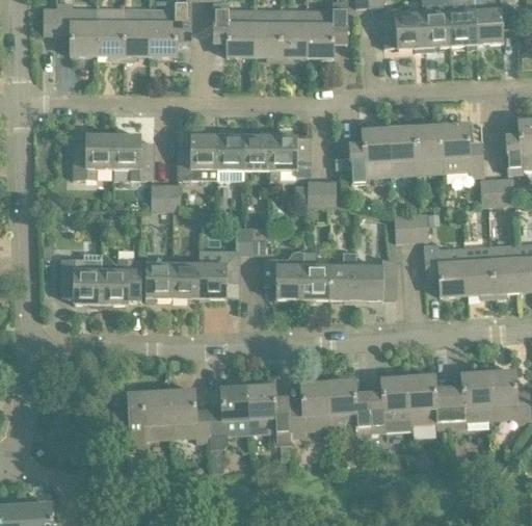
[(474,0),(474,4),(474,9),(476,44),(503,42),(503,28),(515,27),(513,0),(474,0)]
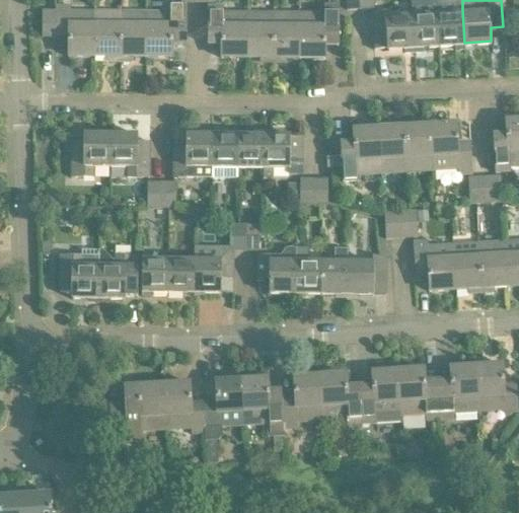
[(68,53),(94,53),(95,8),(70,8),(70,2),(56,2),(56,7),(56,27),(68,27),(68,53)]
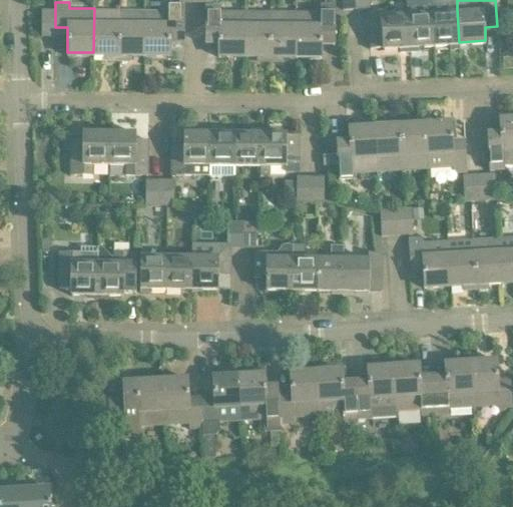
[(169,9),(144,9),(144,53),(170,53),(170,40),(183,40),(183,30),(183,3),(169,2),(169,9)]
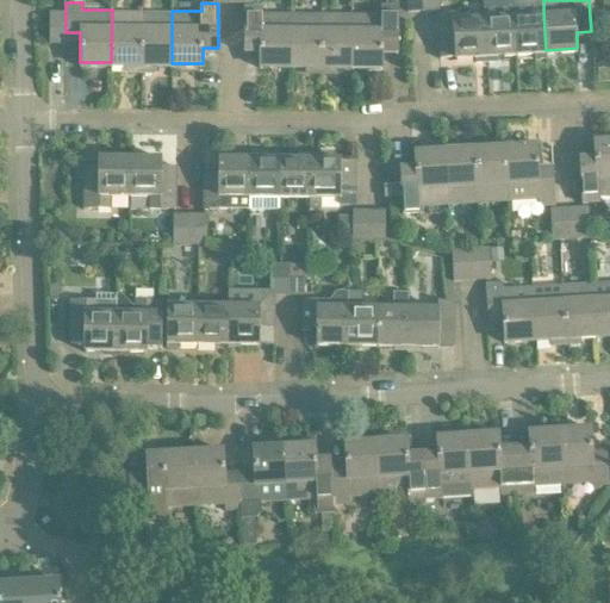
[(381,12),(352,12),(352,64),(383,64),(383,50),(397,50),(398,2),(381,2),(381,12)]
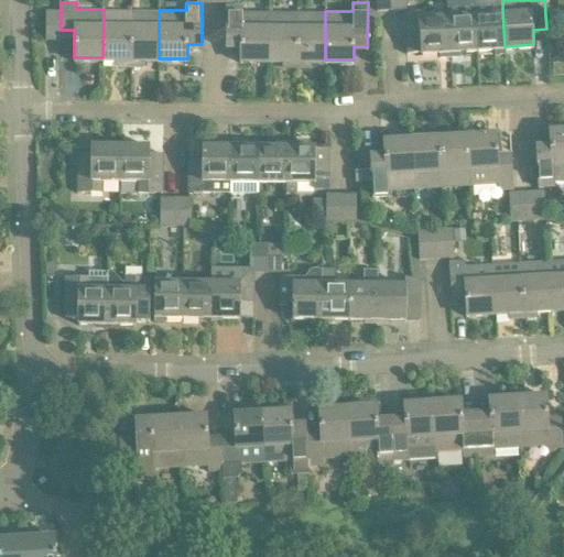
[(240,58),(269,59),(269,10),(241,10),(241,3),(227,3),(226,31),(226,46),(240,46),(240,58)]
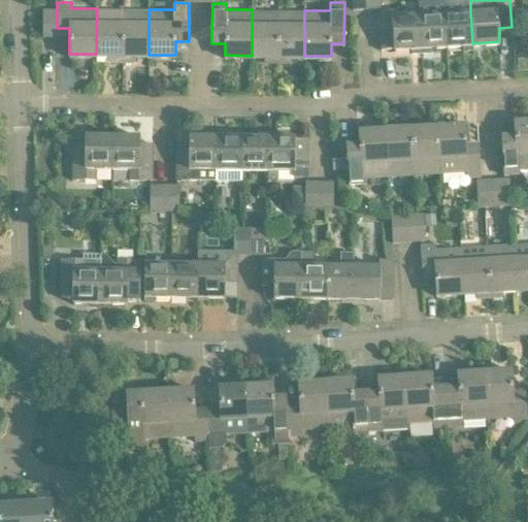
[(460,10),(444,11),(447,44),(472,43),(470,9),(470,4),(460,4),(460,10)]
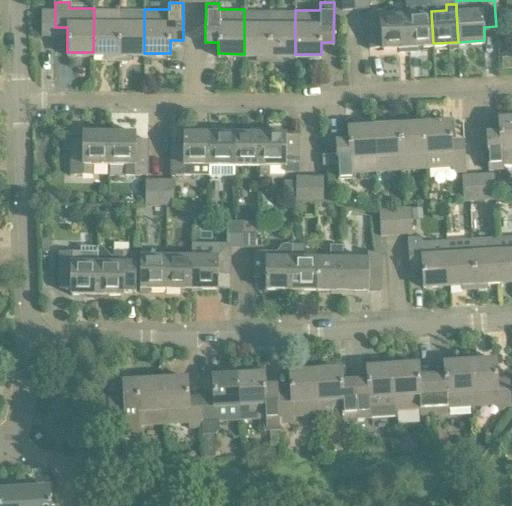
[(55,33),(55,27),(55,7),(41,7),(41,32),(55,33)]
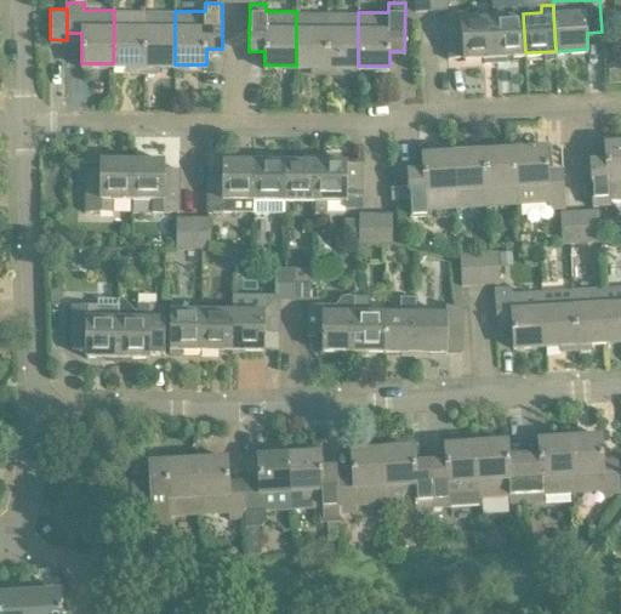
[(131,69),(143,69),(144,10),(114,10),(113,63),(131,63),(131,69)]
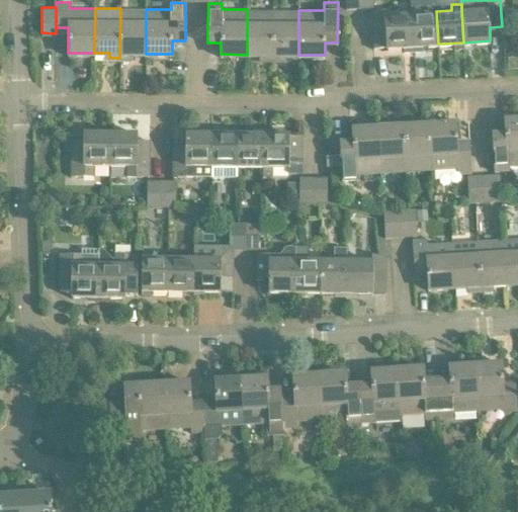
[(120,8),(119,58),(130,58),(130,54),(146,54),(146,9),(120,8)]
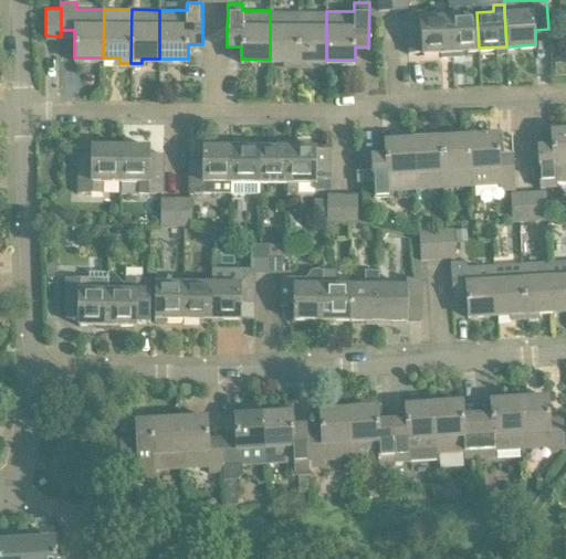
[(441,54),(451,53),(449,13),(421,14),(421,9),(406,9),(407,38),(408,50),(422,49),(422,51),(441,50),(441,54)]
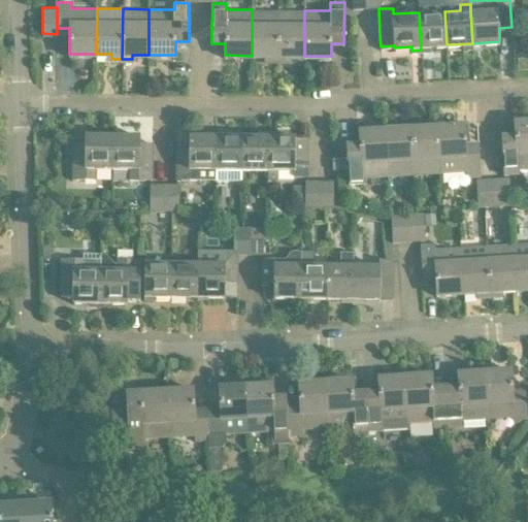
[(267,60),(277,60),(278,10),(252,9),(252,56),(267,56),(267,60)]
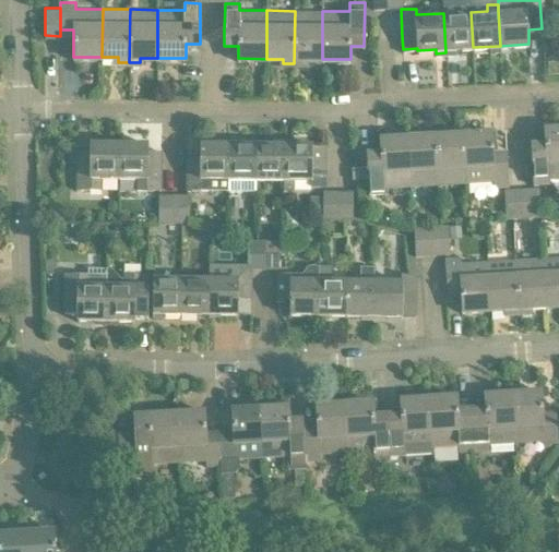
[(295,11),(294,63),(305,63),(305,59),(322,59),(322,11),(295,11)]
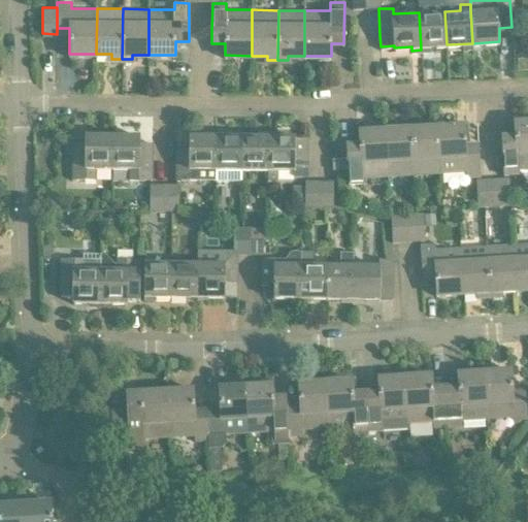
[(444,11),(419,12),(421,50),(430,49),(430,45),(447,44),(444,11)]
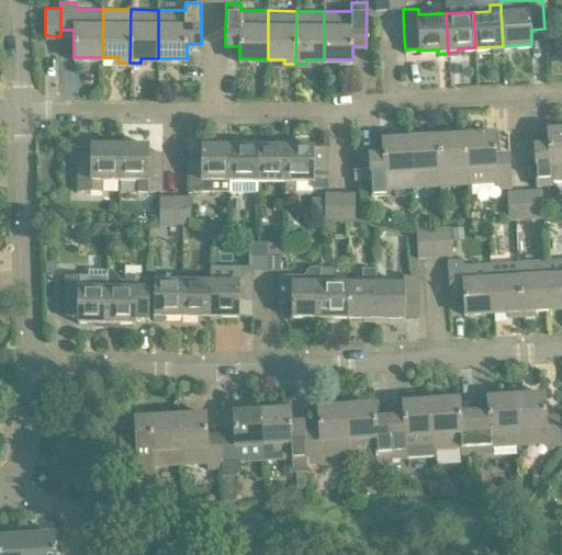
[(537,183),(551,182),(551,174),(561,173),(561,125),(547,126),(548,140),(534,140),(535,155),(537,183)]
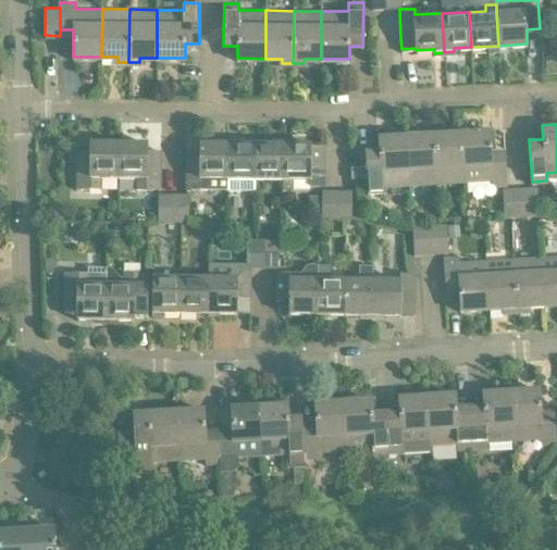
[(445,126),(434,127),(437,179),(465,178),(461,130),(445,132),(445,126)]
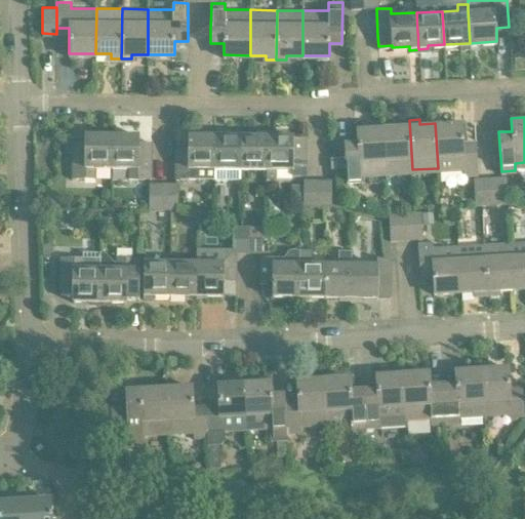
[(399,125),(384,126),(386,171),(412,169),(409,120),(399,120),(399,125)]
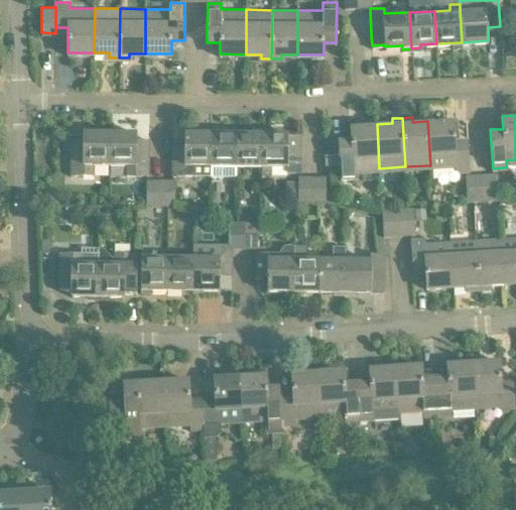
[(454,119),(427,121),(430,165),(456,163),(456,170),(470,169),(468,144),(456,144),(454,119)]
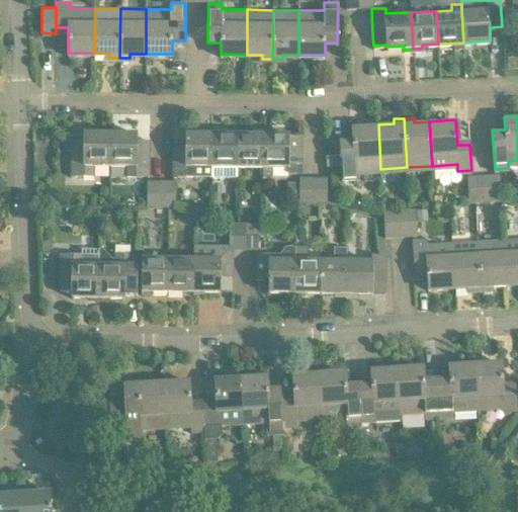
[(380,169),(378,124),(350,125),(352,151),(340,152),(342,177),(356,177),(355,170),(380,169)]
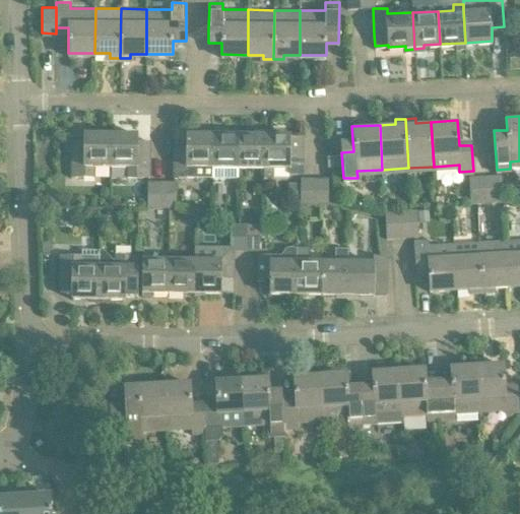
[(264,132),(263,165),(266,165),(266,175),(276,175),(276,165),(289,166),(288,172),(303,172),(304,134),(290,134),(290,132),(273,132),(273,128),(264,128),(264,132)]
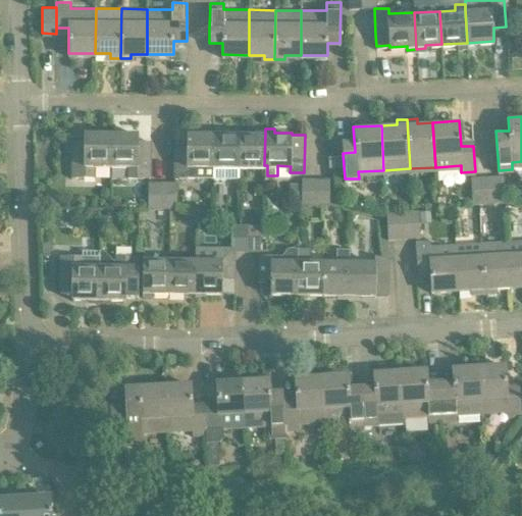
[(95,164),(111,164),(111,132),(85,132),(85,139),(71,139),(71,175),(95,175),(95,164)]
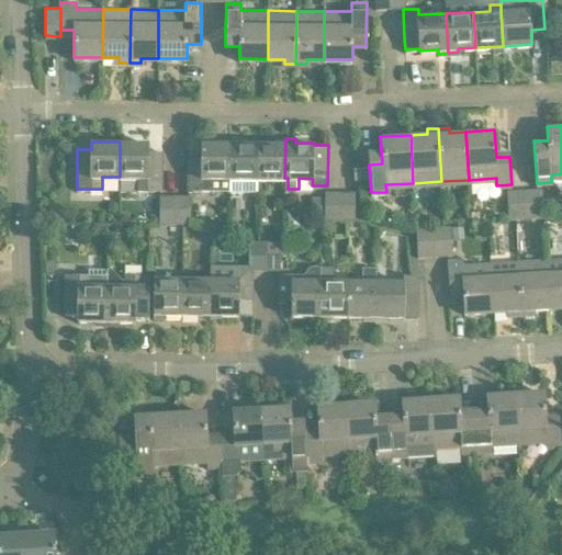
[(120,142),(120,177),(137,177),(137,189),(163,189),(163,149),(148,149),(148,142),(120,142)]
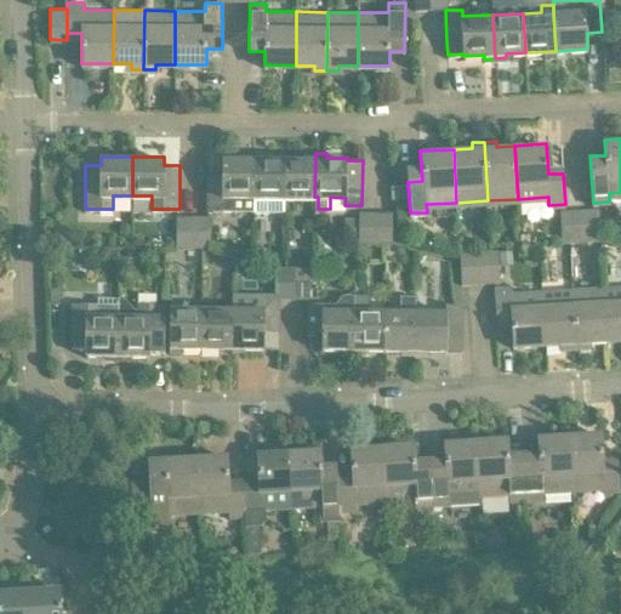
[(222,174),(206,172),(206,204),(206,209),(254,209),(254,197),(254,157),(222,157),(222,174)]
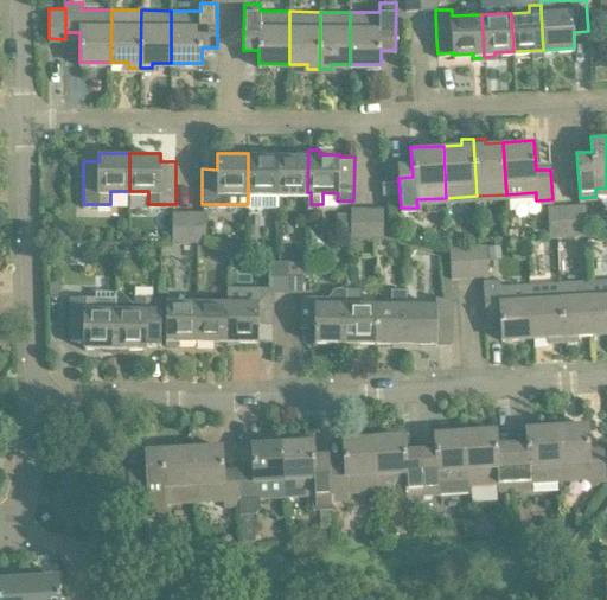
[(278,204),(278,192),(279,154),(248,153),(248,192),(248,204),(278,204)]
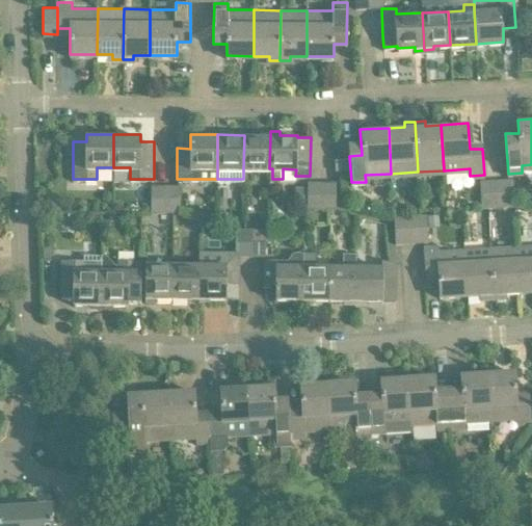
[(243,168),(269,168),(270,135),(244,135),(243,168)]
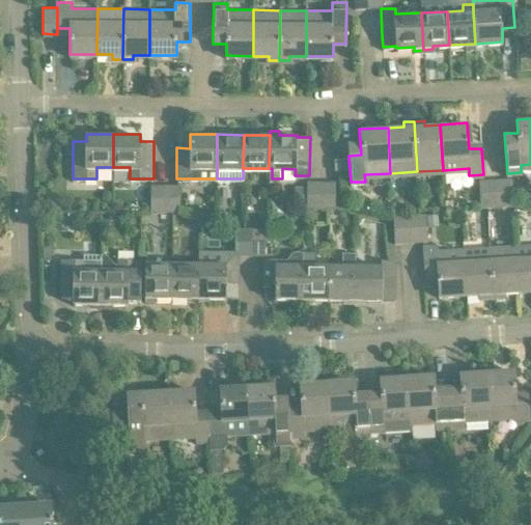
[(511,176),(496,177),(497,204),(513,203),(511,176)]
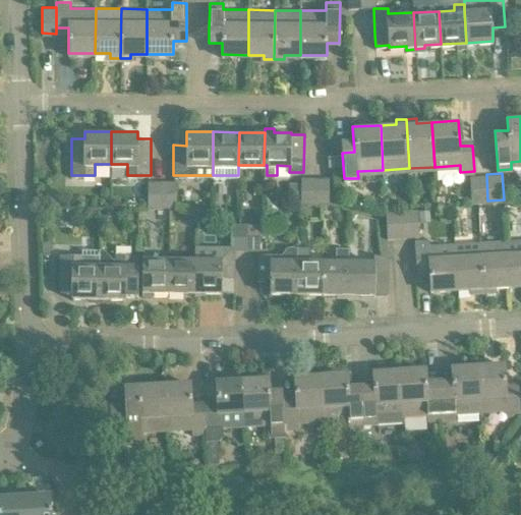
[(487,201),(486,174),(470,175),(471,202),(487,201)]
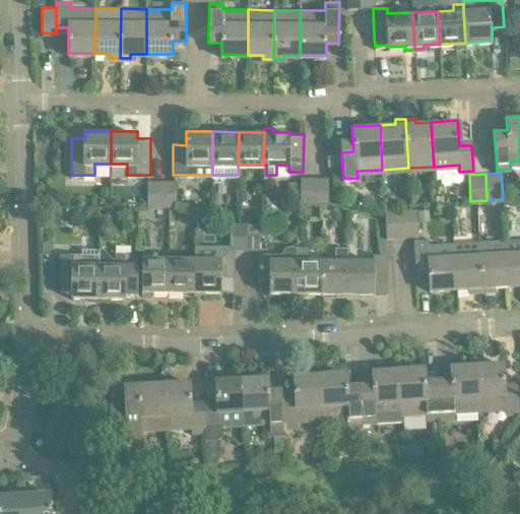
[(301,201),(314,201),(314,176),(301,176),(301,201)]
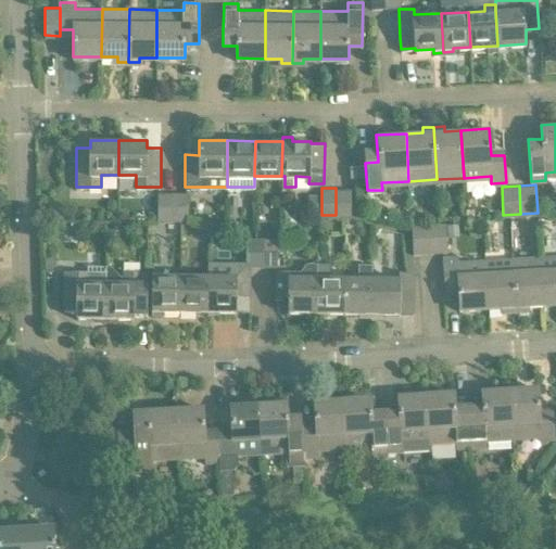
[(336,188),(336,215),(351,215),(351,188),(336,188)]
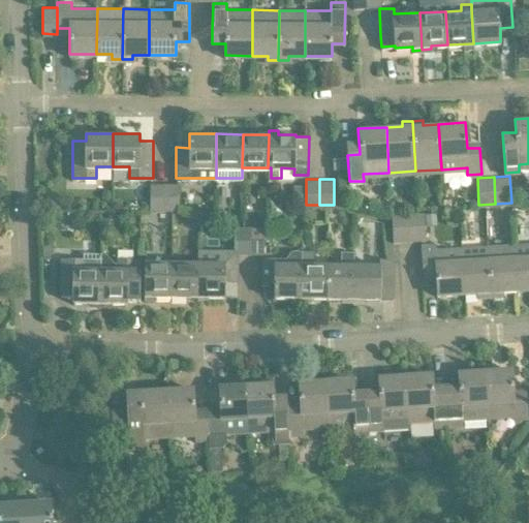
[(150,208),(164,208),(164,182),(150,182),(150,198),(150,207),(150,208)]
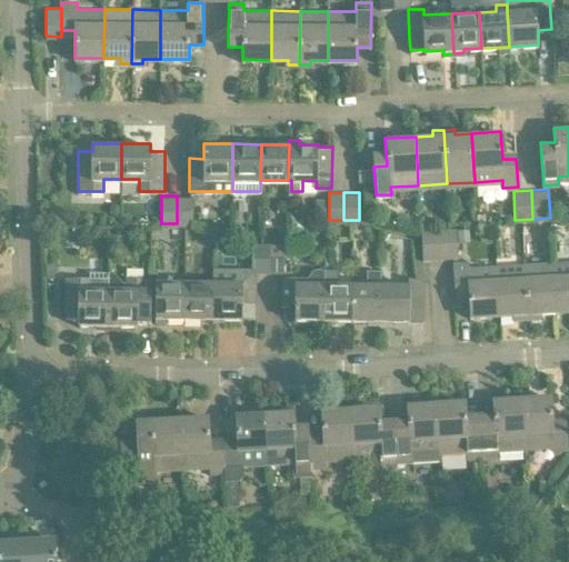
[(177,196),(177,223),(191,224),(191,196),(177,196)]
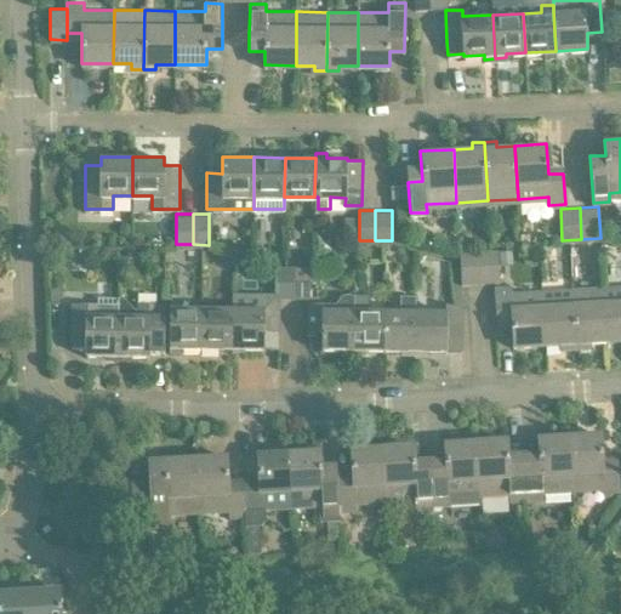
[(165,243),(176,243),(176,233),(165,233),(165,243)]
